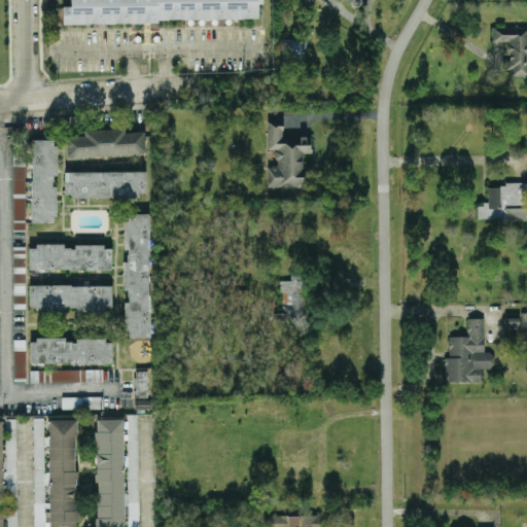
[(257,21),(257,4),(261,4),(261,0),(69,0),(69,6),(62,7),(62,22),(257,21)]
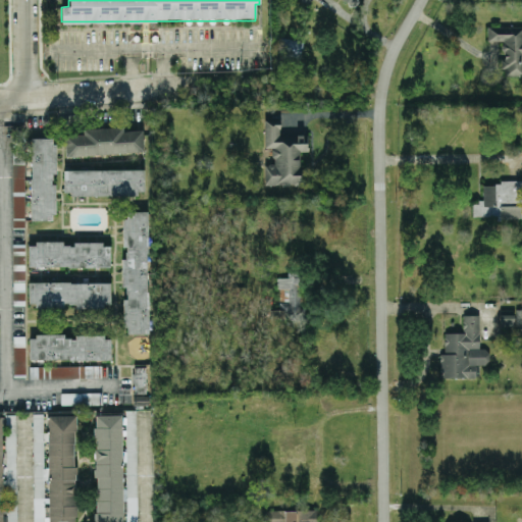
[(521,25),(488,27),(488,42),(503,41),(503,75),(521,74),(521,25)]
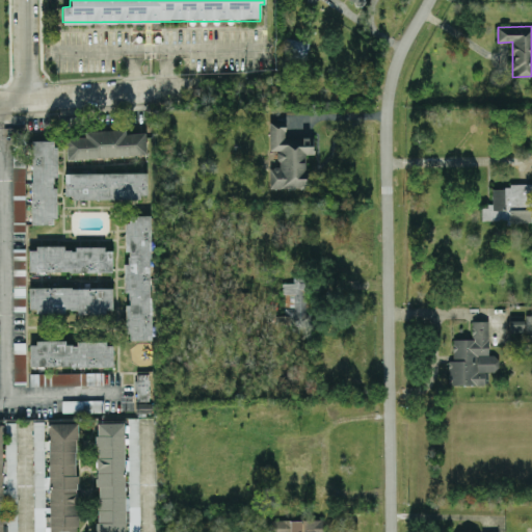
[(307,57),(309,42),(286,38),(284,54),(307,57)]
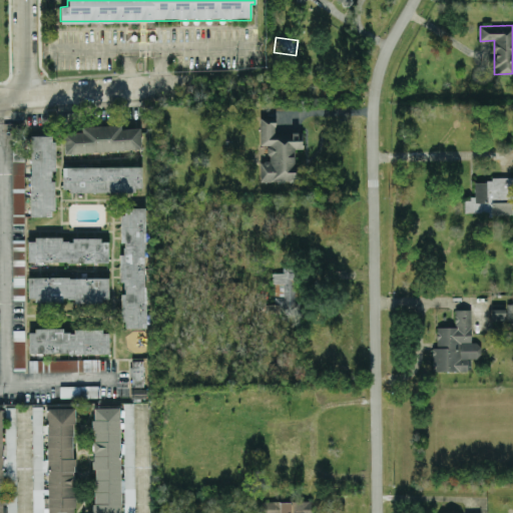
[(295,181),(295,149),(303,149),(303,132),(275,133),(275,117),(260,117),(260,145),(268,145),(269,161),(260,161),(260,181),(295,181)]
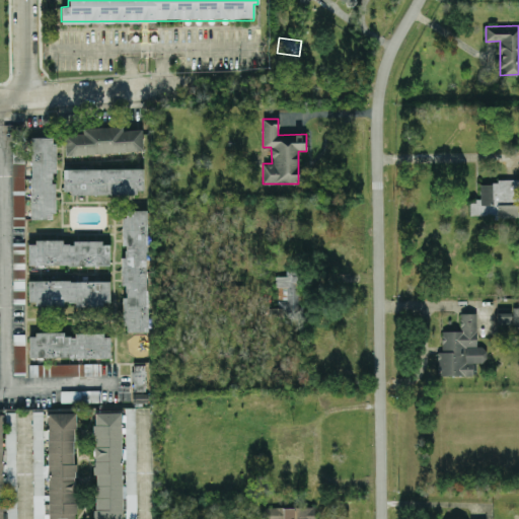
[(142,129),(123,130),(123,126),(82,128),(82,134),(64,135),(65,154),(143,151),(142,129)]
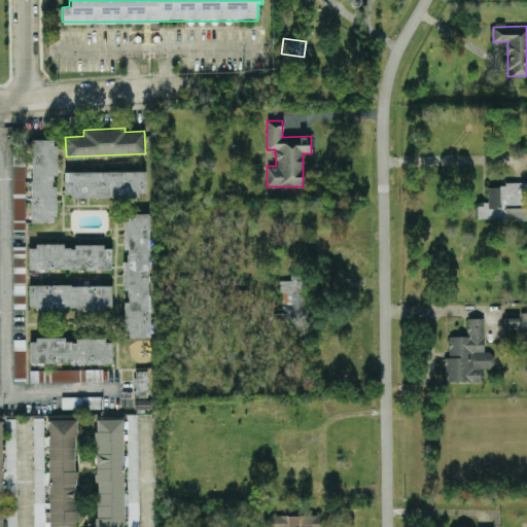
[(13,139),(13,213),(22,213),(22,220),(13,220),(13,230),(25,230),(25,139),(13,139)]
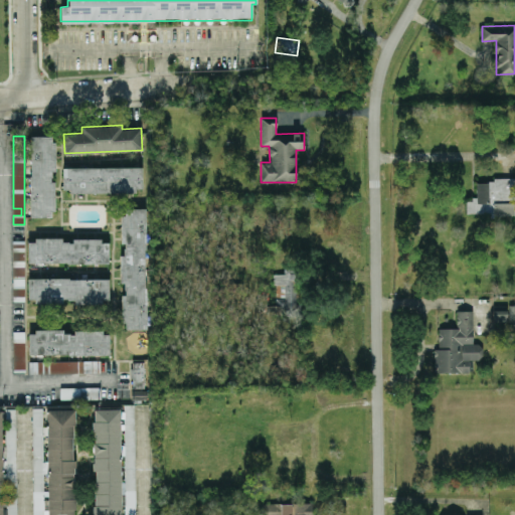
[(31,216),(54,216),(53,136),(30,137),(31,216)]
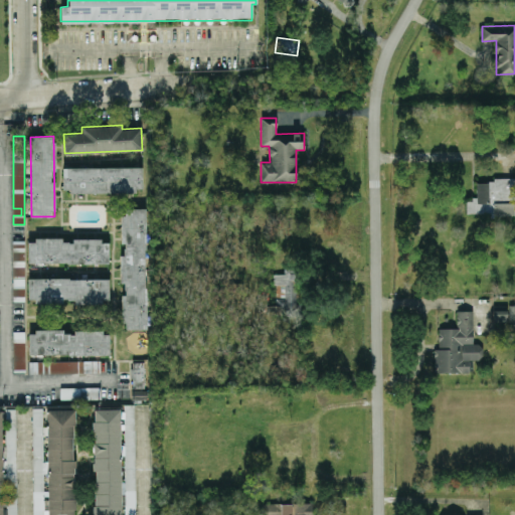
[(142,167),(63,168),(63,193),(142,192),(142,167)]
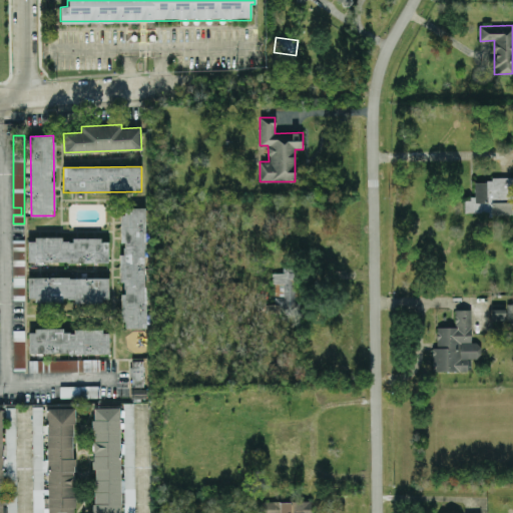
[(512,178),(474,179),(474,198),(464,198),(464,213),(512,213),(512,209),(512,208),(512,178)]
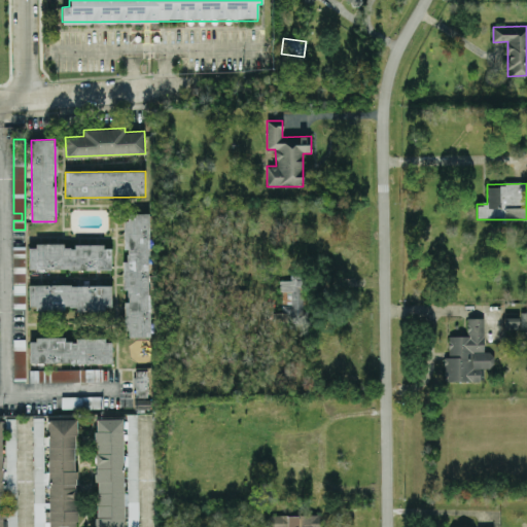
[(148,213),(125,213),(125,289),(128,289),(128,302),(126,302),(126,338),(149,337),(148,213)]
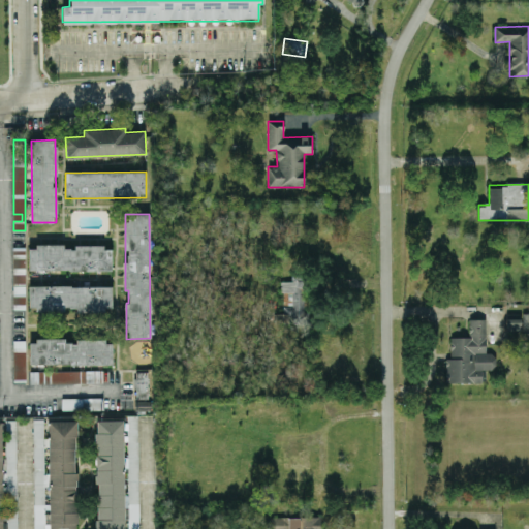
[(29,271),(112,270),(111,246),(74,246),(74,249),(64,249),(64,245),(28,246),(29,271)]
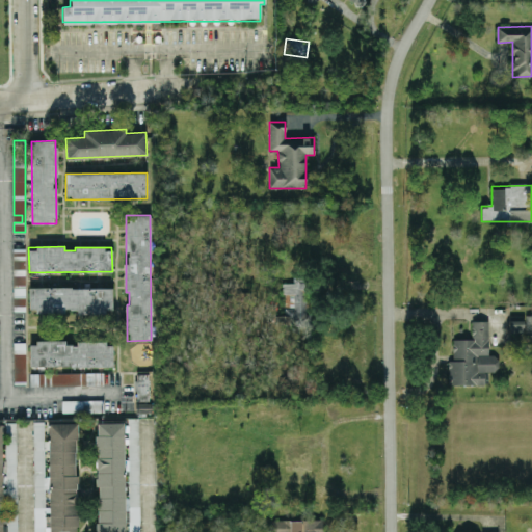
[(275,325),(306,325),(307,276),(293,276),(293,283),(285,283),(284,316),(276,316),(275,325)]
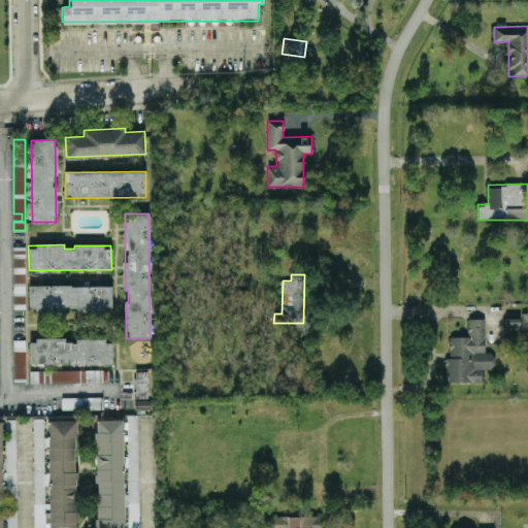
[(111,285),(29,286),(29,310),(111,309),(111,285)]
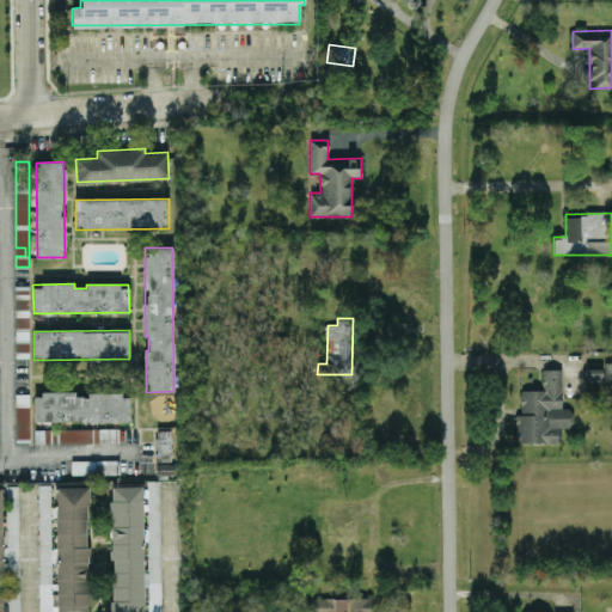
[(558,442),(558,428),(573,428),(573,409),(562,409),(562,369),(543,369),(543,391),(521,391),(521,415),(515,415),(516,444),(558,442)]
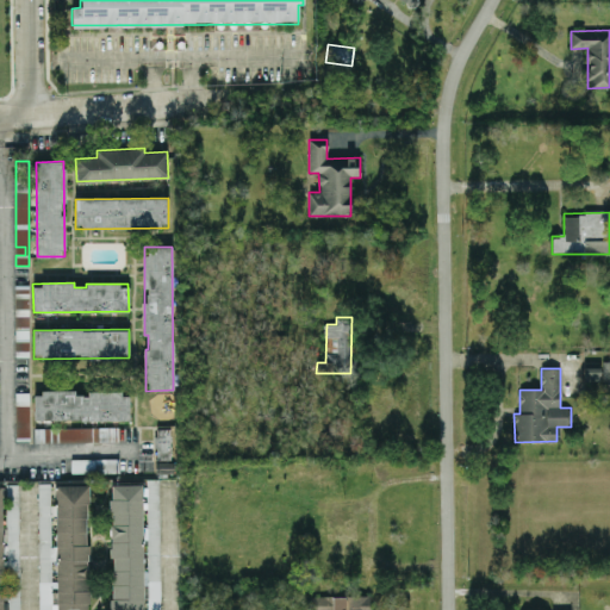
[(35,421),(130,419),(130,392),(88,393),(88,396),(76,396),(76,391),(35,392),(35,421)]
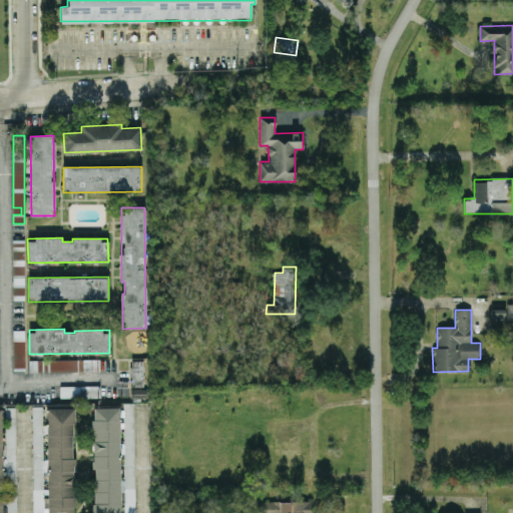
[(29,372),(96,371),(96,364),(91,364),(91,360),(29,361),(29,372)]
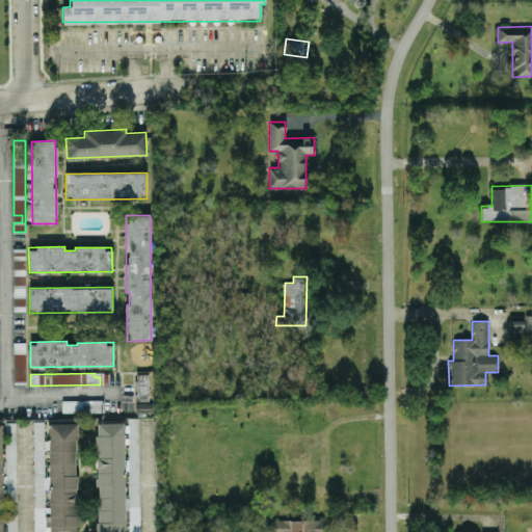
[(126,423),(97,423),(97,531),(139,531),(139,419),(126,419),(126,423)]
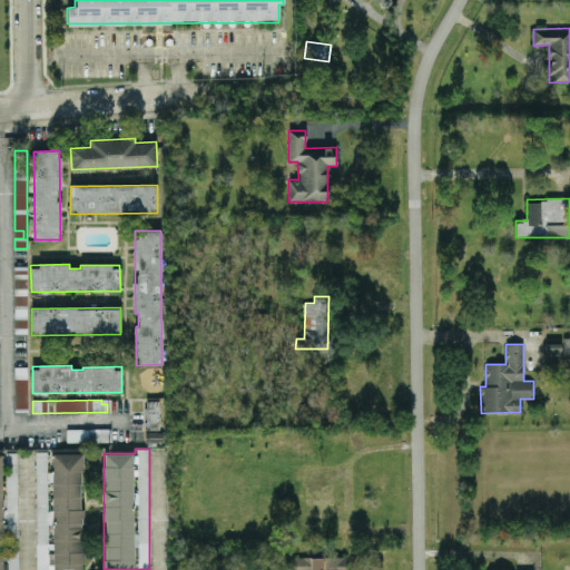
[(52,453),(52,509),(48,509),(48,450),(18,450),(18,468),(37,468),(36,569),(81,569),(81,453),(52,453)]
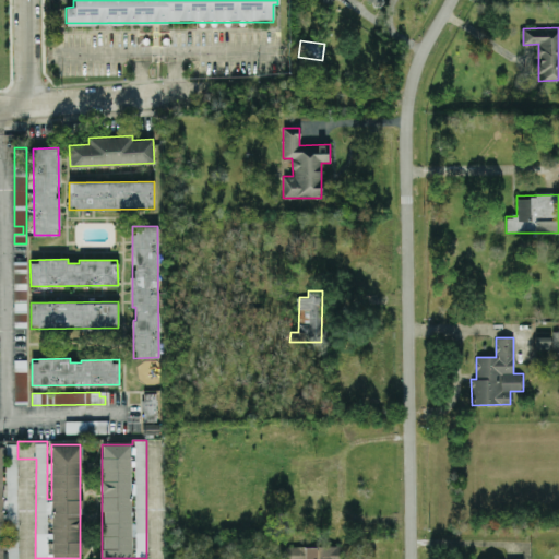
[(0,558),(16,558),(19,444),(3,444),(3,447),(0,445),(0,558)]
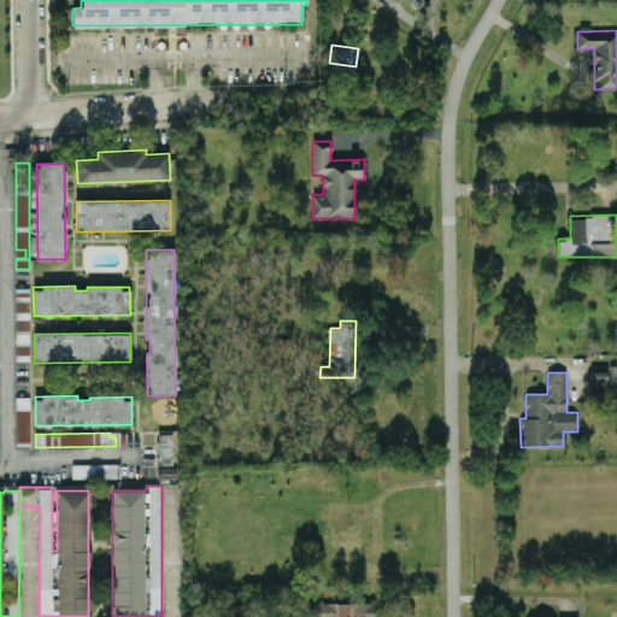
[(372,616),(374,603),(315,603),(313,616),(372,616)]
